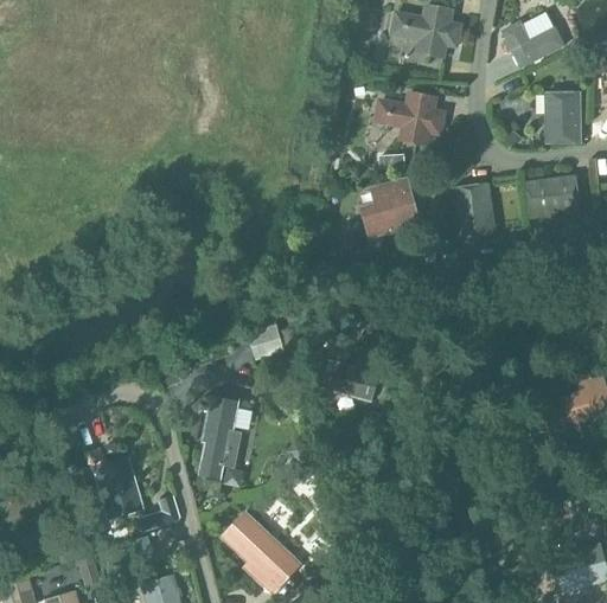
[(452,20),(454,8),(425,2),(422,14),(395,10),(390,34),(417,40),(415,52),(445,58),(448,45),(458,47),(462,23),(452,20)]
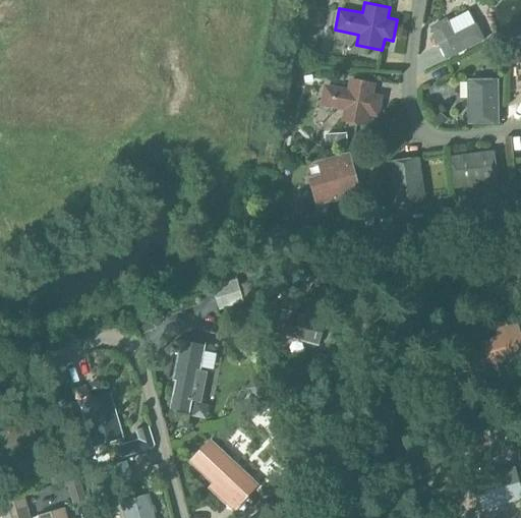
[(430,25),(448,58),(485,39),(476,22),(455,34),(447,16),(430,25)]
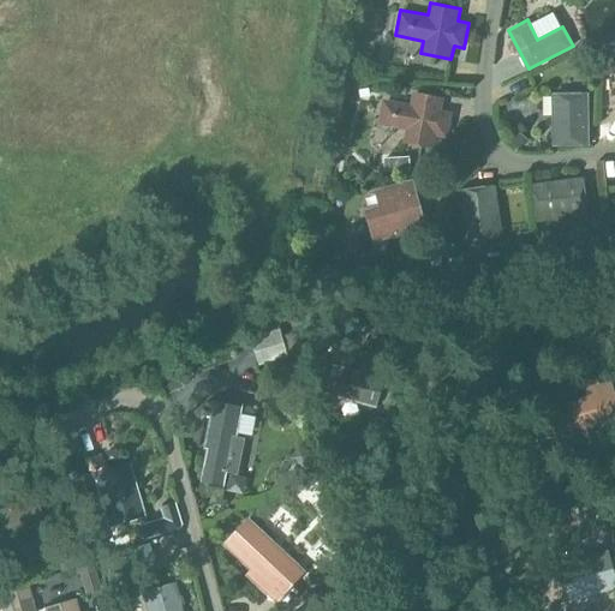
[(441,109),(443,97),(415,90),(411,103),(383,97),(378,124),(406,130),(404,141),(434,147),(437,135),(447,137),(452,112),(441,109)]
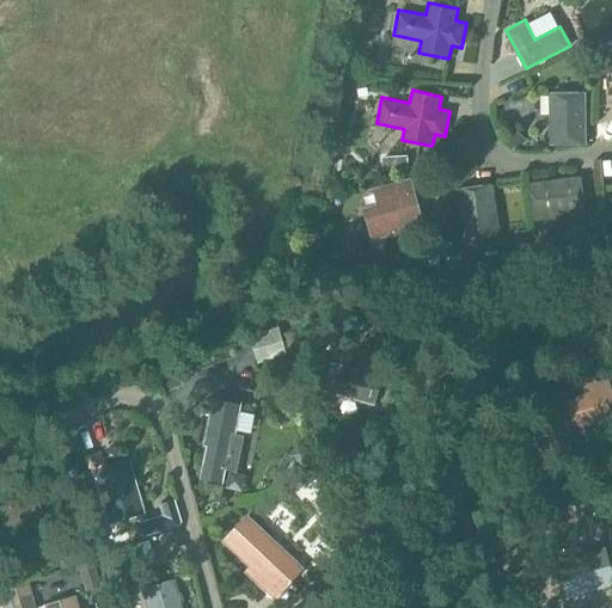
[(549,92),(550,143),(587,142),(586,92),(549,92)]
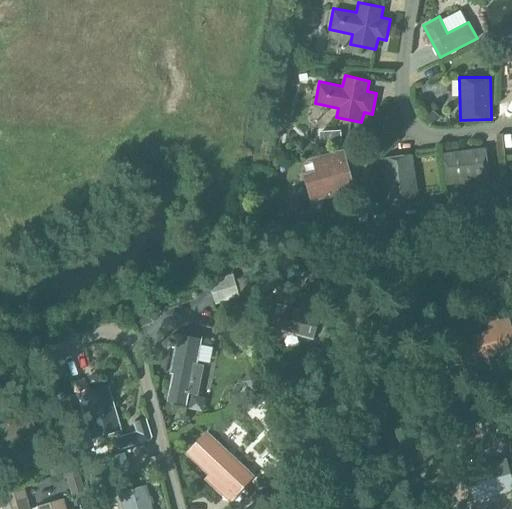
[(447,183),(490,177),(486,146),(443,152),(447,183)]
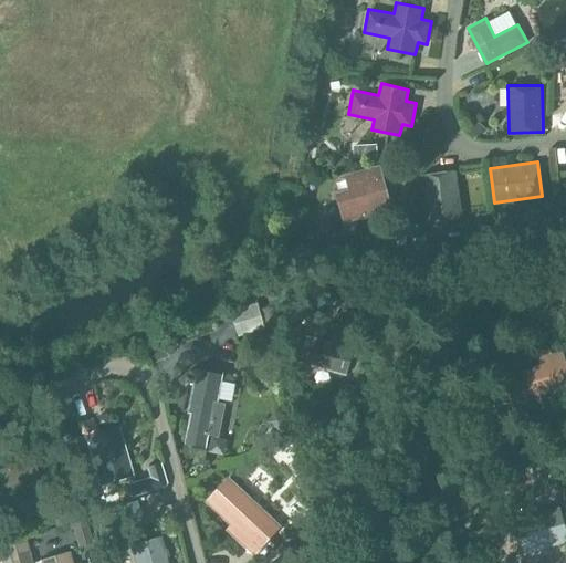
[(344,220),(394,207),(383,163),(346,173),(349,187),(336,190),(344,220)]
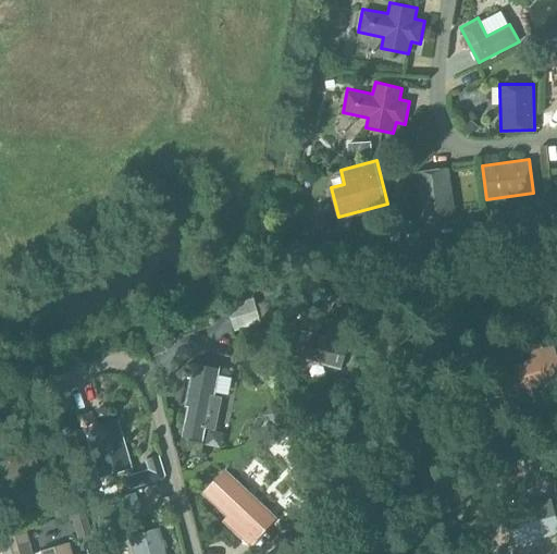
[(415,171),(421,218),(457,212),(450,167),(415,171)]
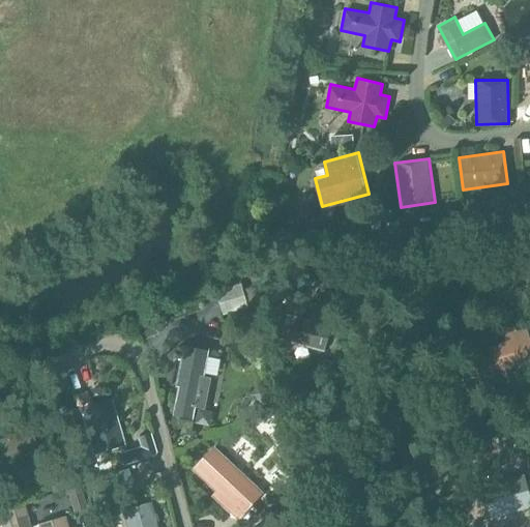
[(216,290),(218,294),(224,314),(248,306),(241,283),(230,286),(216,290)]
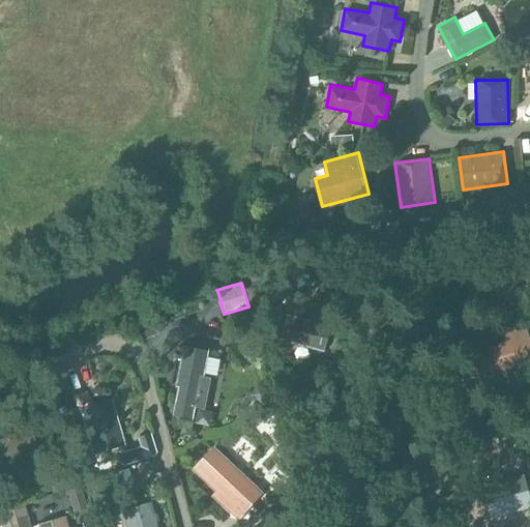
[(291,314),(285,340),(325,349),(331,324),(291,314)]
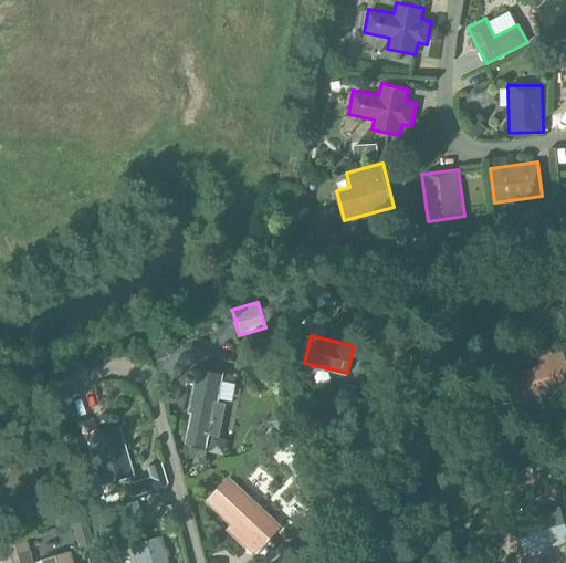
[(511,372),(514,383),(494,388),(499,404),(517,398),(520,405),(542,399),(541,394),(565,386),(565,360),(563,350),(553,353),(552,350),(538,353),(541,363),(511,372)]
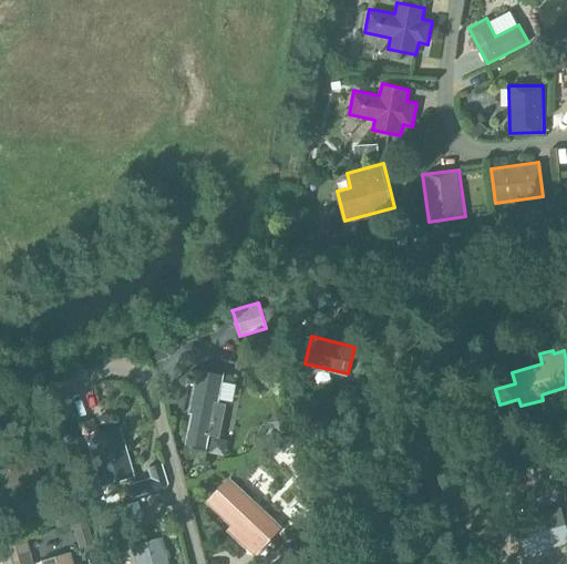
[(218,401),(224,375),(197,369),(188,413),(192,413),(186,443),(206,448),(209,434),(219,437),(226,403),(218,401)]
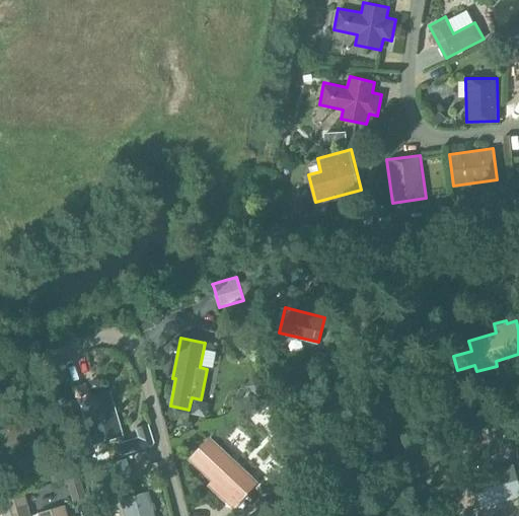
[(108,389),(78,397),(91,443),(122,434),(108,389)]
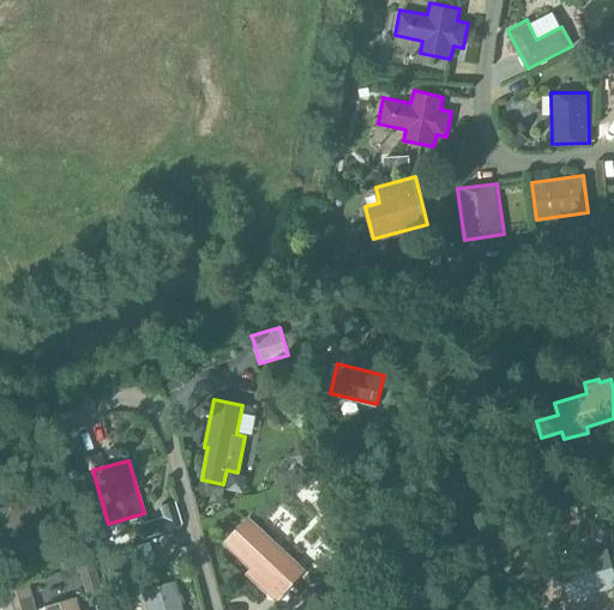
[(300,569),(247,520),(227,543),(254,568),(250,573),(276,597),(300,569)]
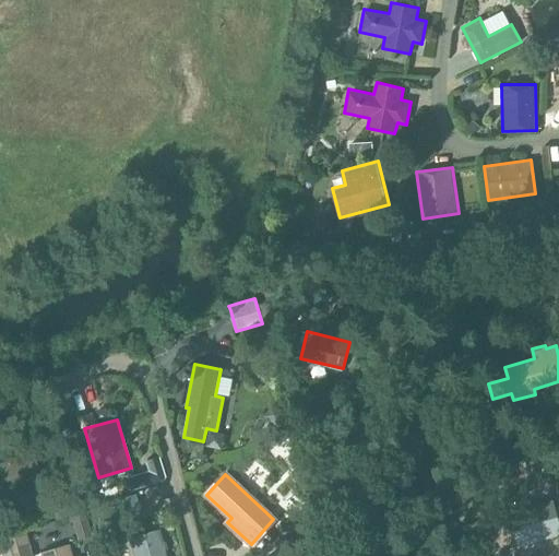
[(558,523),(551,498),(506,511),(516,546),(558,533),(558,523)]
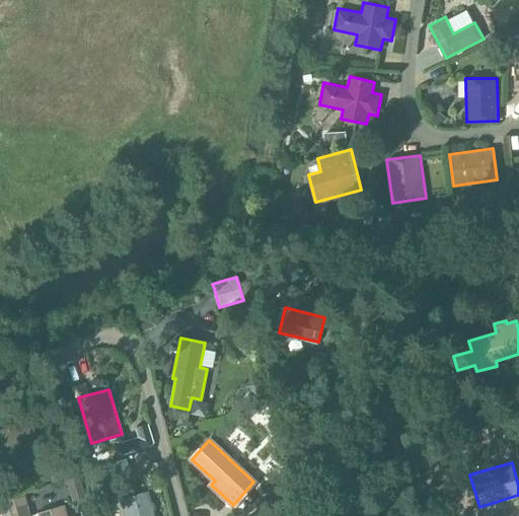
[(151,502),(147,491),(119,498),(123,515),(154,515),(152,509),(155,508),(153,501),(151,502)]
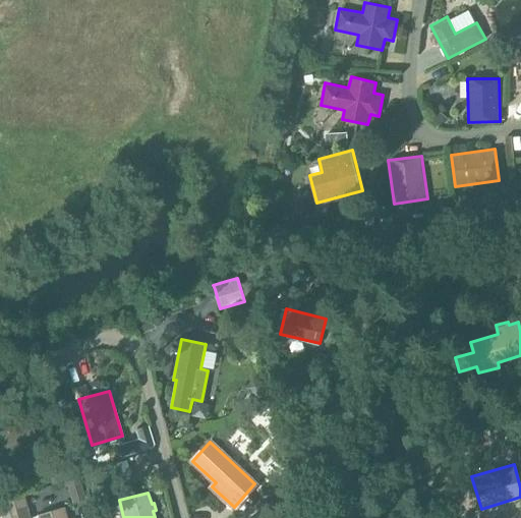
[(67,517),(64,506),(36,514),(37,517),(67,517)]
